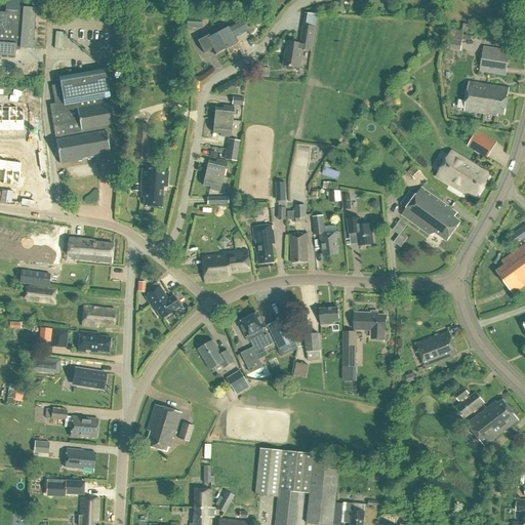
[(0,55),(14,57),(15,48),(33,50),(34,41),(32,41),(35,9),(17,7),(18,1),(6,0),(5,0),(5,13),(0,12),(0,55)]
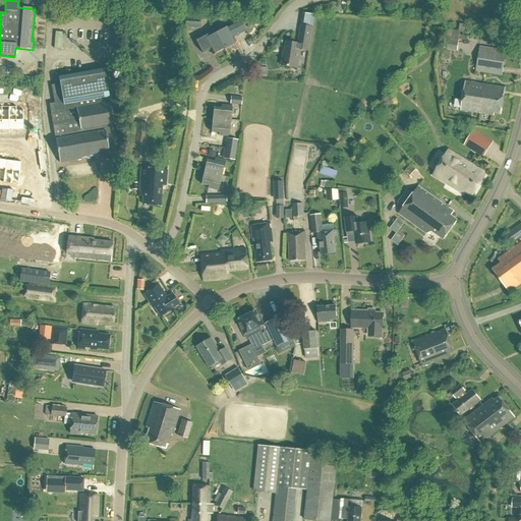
[(69,18),(70,9),(57,8),(57,18),(69,18)]
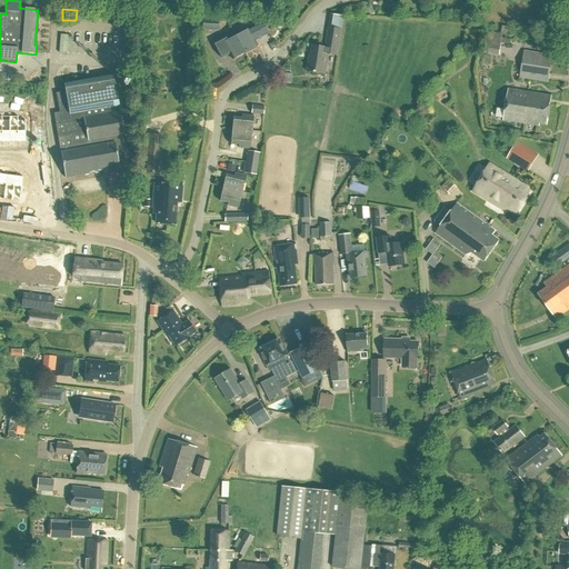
[(202,19),(202,30),(218,31),(219,19),(202,19)]
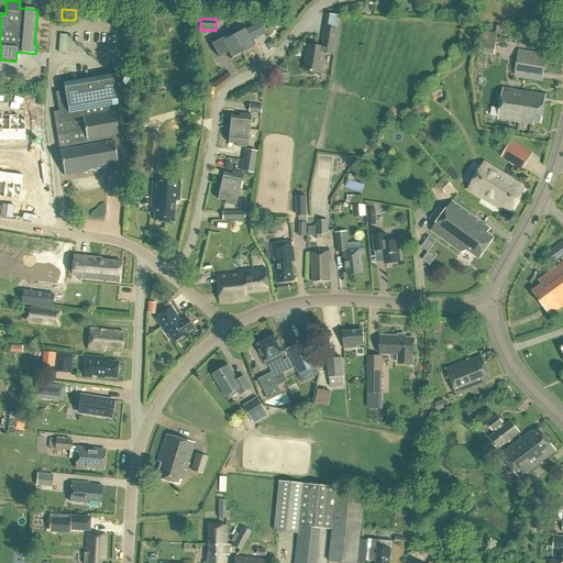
[(245,30),(233,35),(242,53),(254,46),(252,41),(265,34),(258,22),(250,28),(250,29),(245,30)]
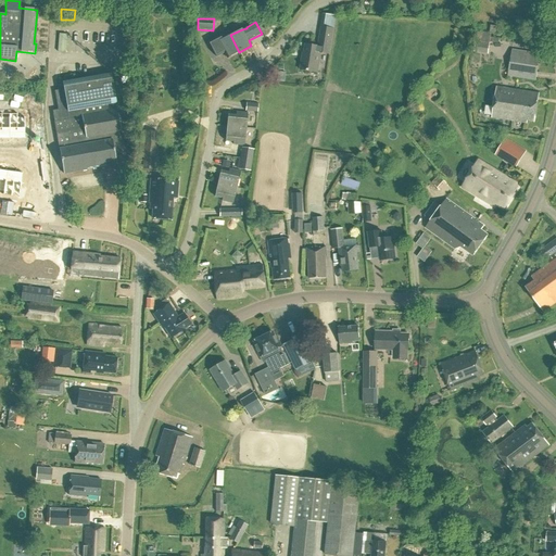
[(333,28),(321,27),(318,47),(305,45),(303,58),(302,58),(300,70),(318,73),(321,53),(329,54),(333,28)]
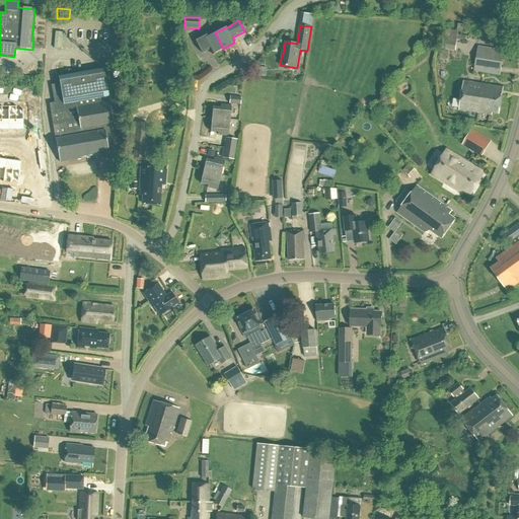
[(212,55),(223,49),(215,32),(214,30),(195,41),(202,53),(209,49),(212,55)]
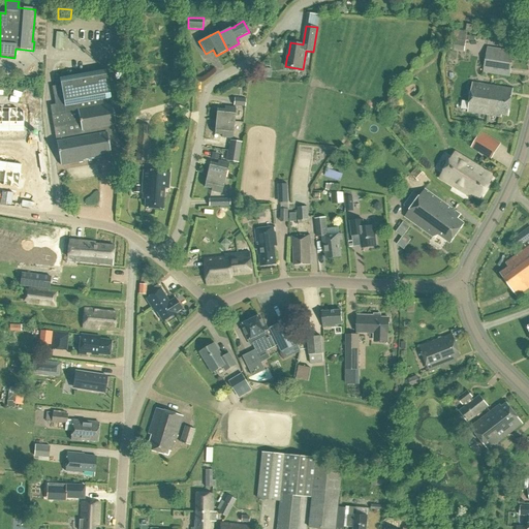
[(464,51),(466,41),(454,39),(452,49),(464,51)]
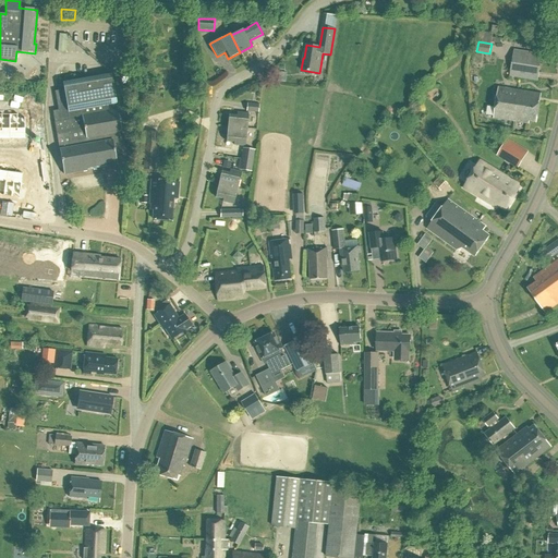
[(542,55),(513,50),(510,76),(537,81),(542,55)]
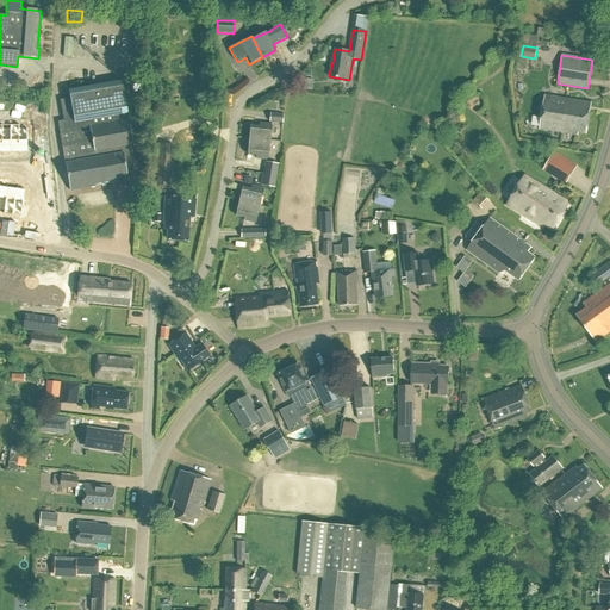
[(128,114),(120,81),(68,91),(69,99),(60,100),(63,122),(56,123),(69,192),(128,180),(125,169),(136,167),(131,145),(132,145),(128,119),(126,114),(128,114)]
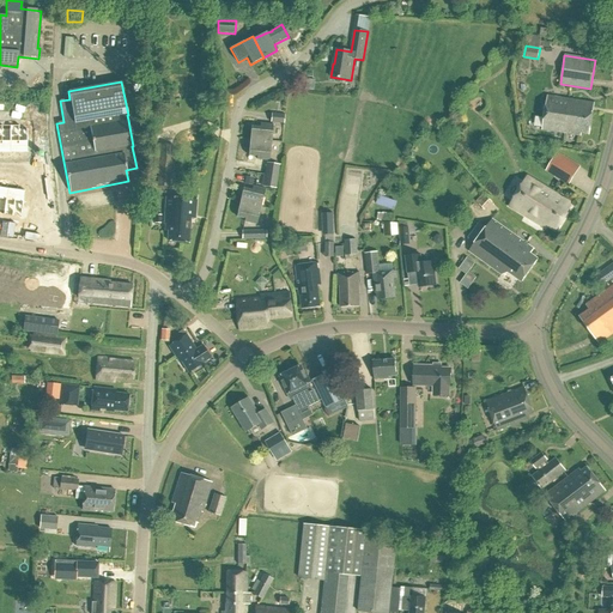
[(542,129),(565,134),(568,119),(566,119),(569,99),(547,96),(542,129)]
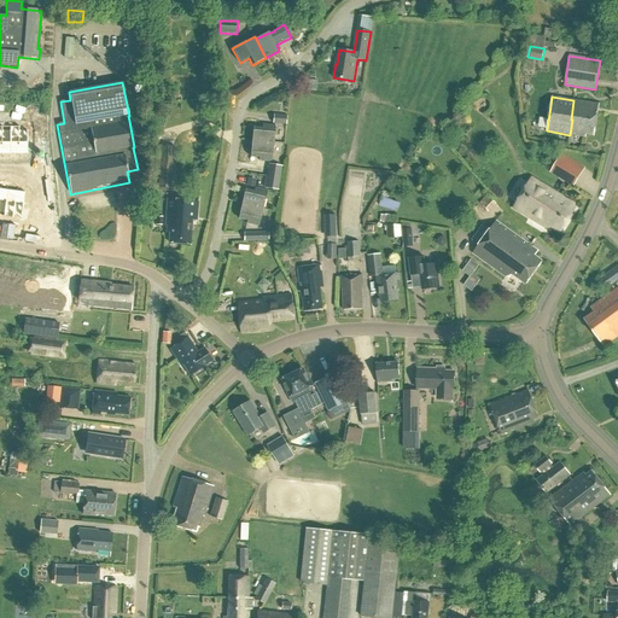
[(572,120),(570,135),(586,138),(587,134),(595,135),(600,104),(573,100),(571,120),(572,120)]
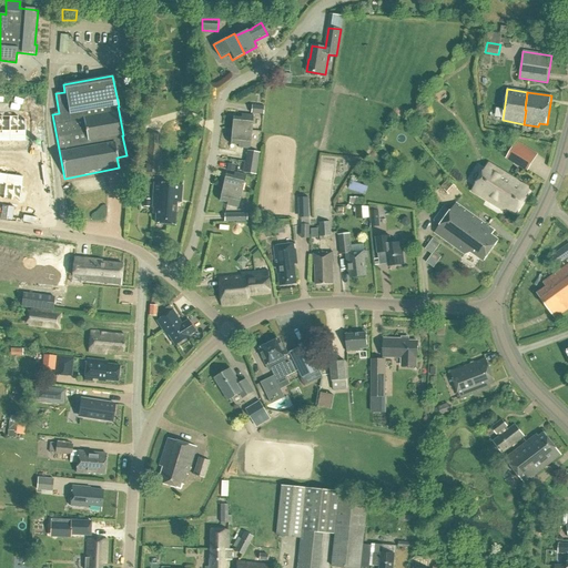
[(251,113),(263,114),(264,107),(252,105),(251,113)]
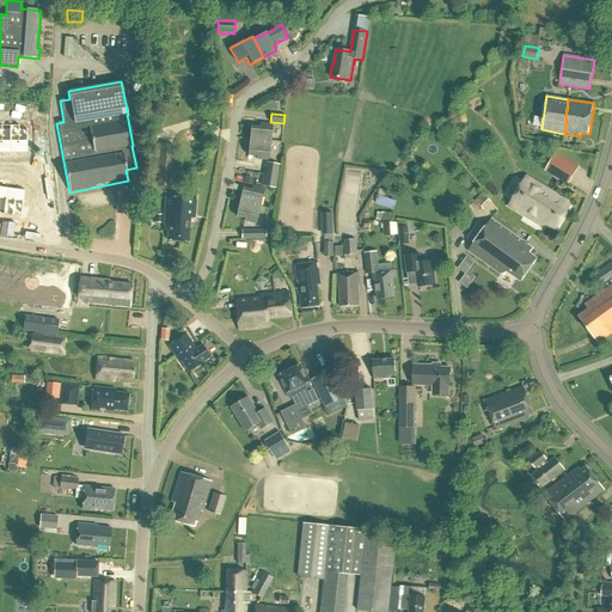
[(250,140),(270,142),(273,124),(259,123),(259,126),(251,126),(250,140)]
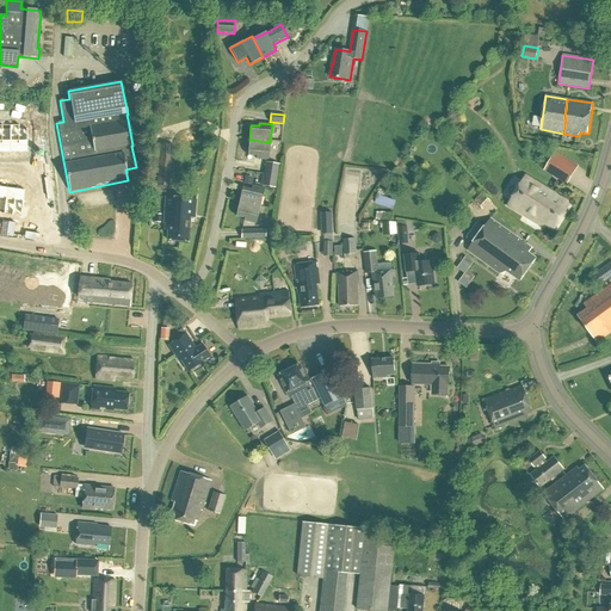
[(0,152),(11,153),(11,136),(4,136),(4,133),(0,131),(0,152)]
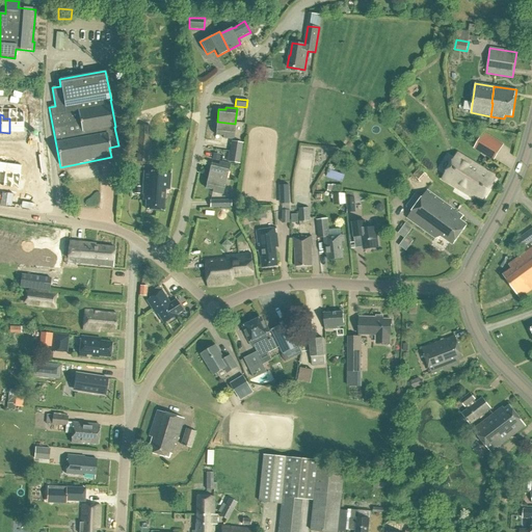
[(9,118),(9,133),(24,133),(24,118),(18,118),(18,115),(9,115),(9,118)]
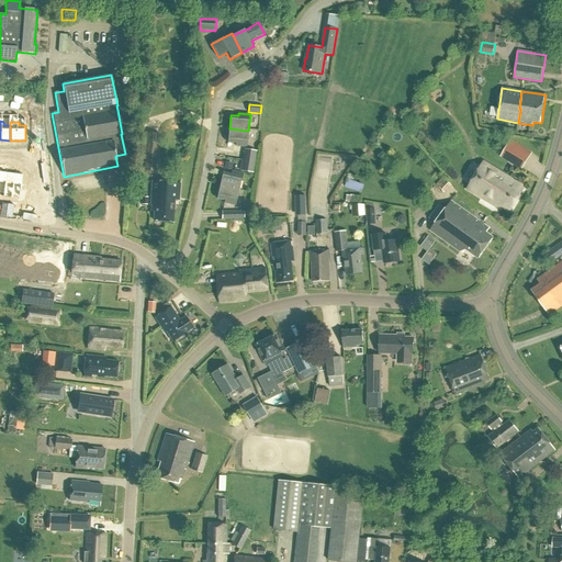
[(248,131),(229,128),(227,143),(236,144),(235,146),(247,147),(248,131)]
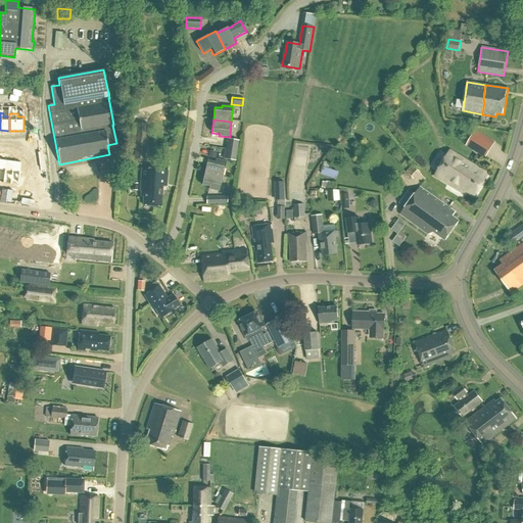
[(475,131),(466,146),(486,158),(495,142),(475,131)]
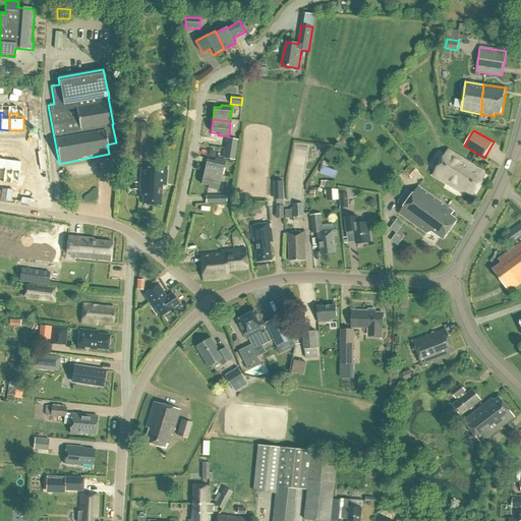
[(225,149),(237,151),(238,140),(227,138),(225,149)]
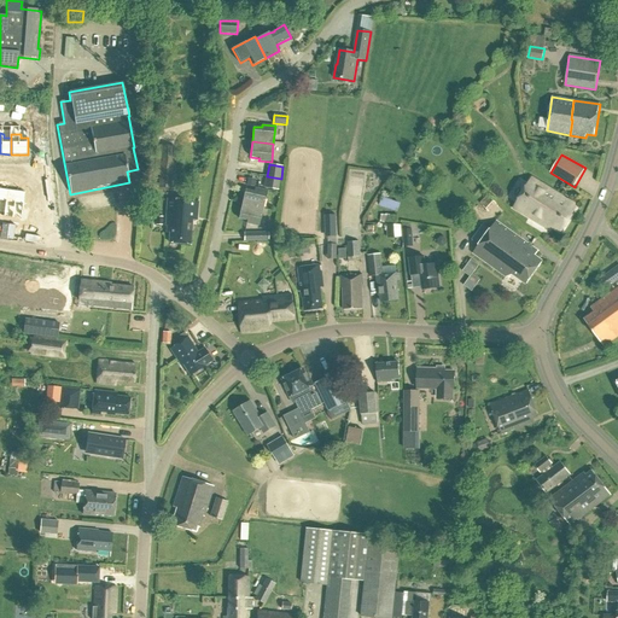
[(281,179),(267,176),(266,188),(279,191),(281,179)]
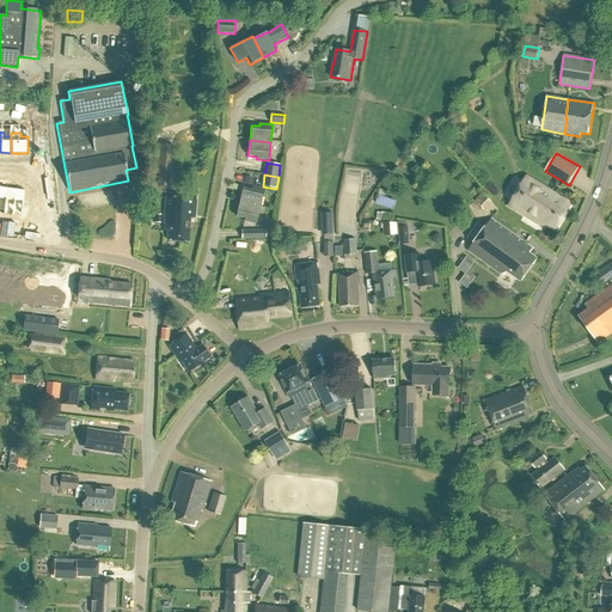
[(555,230),(571,204),(527,175),(508,202),(544,226),(545,224),(555,230)]
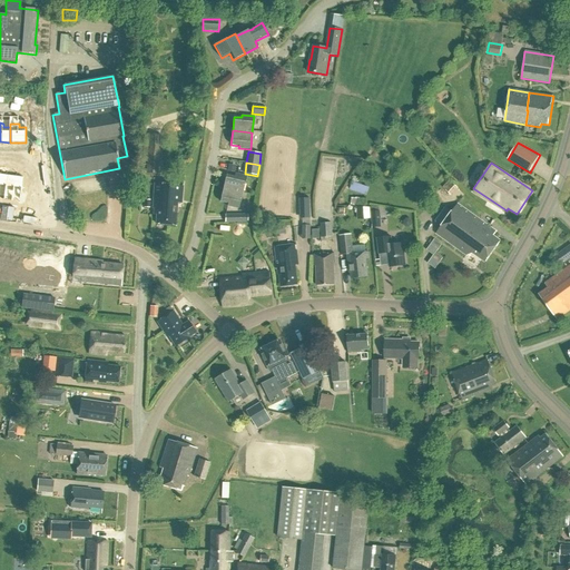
[(0,195),(7,197),(10,175),(0,173),(0,195)]
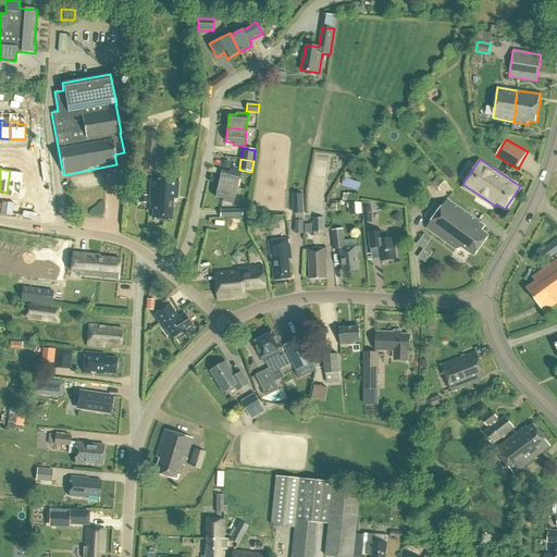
[(218,183),(236,187),(240,172),(230,169),(229,172),(221,170),(218,183)]
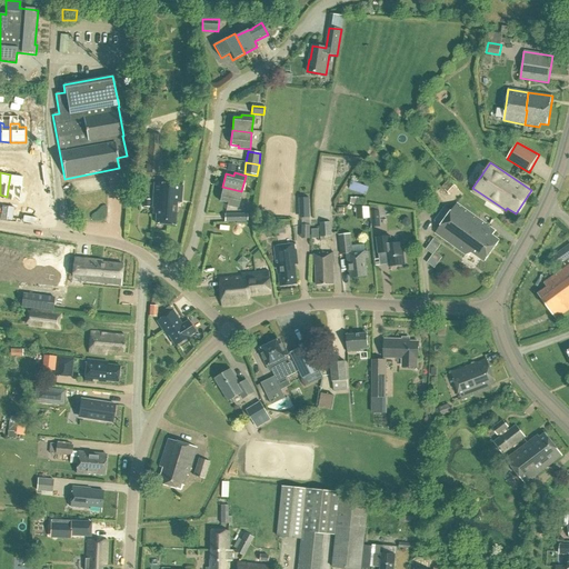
[(7,197),(6,200),(15,201),(16,198),(23,199),(27,177),(10,175),(7,197)]
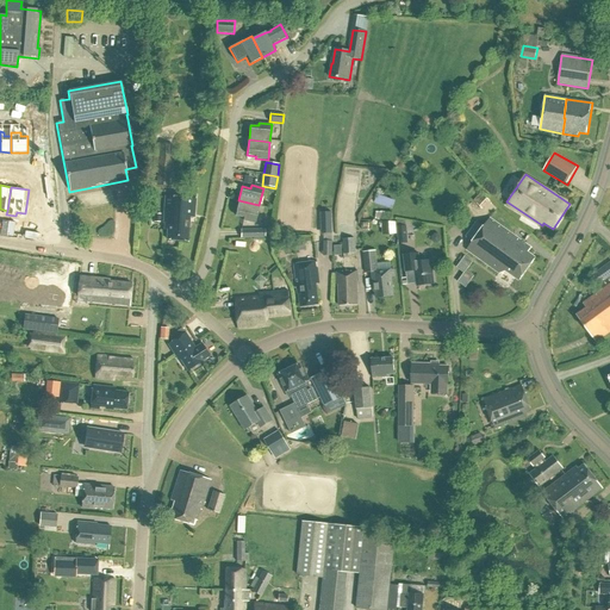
[(483,209),(490,201),(484,195),(483,197),(480,194),(473,200),(483,209)]
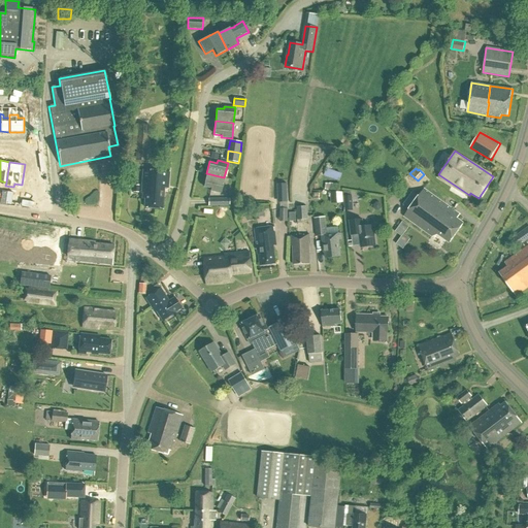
[(168,172),(143,170),(141,193),(143,193),(142,199),(144,199),(144,207),(162,208),(163,188),(167,189),(168,172)]
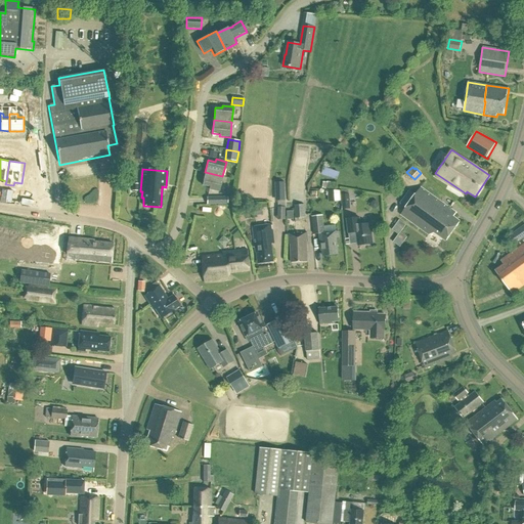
[(222,176),(205,172),(202,185),(210,186),(209,189),(219,191),(222,176)]
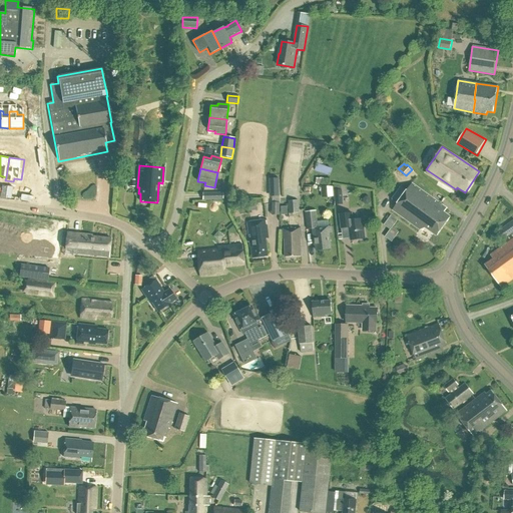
[(270,178),(271,196),(280,196),(280,178),(270,178)]
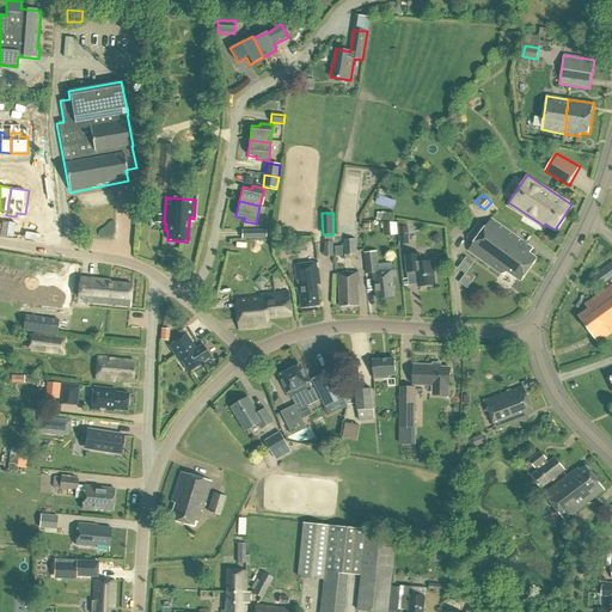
[(533,249),(491,219),(469,250),(502,275),(508,273),(521,282),(538,259),(530,254),(533,249)]
